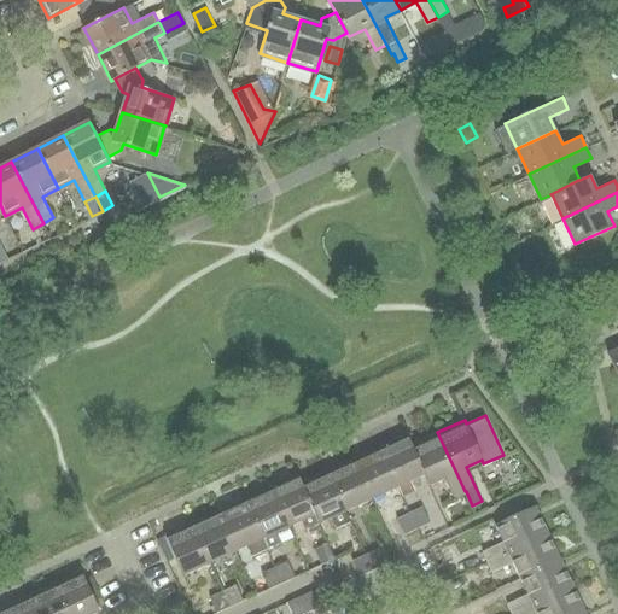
[(465,491),(437,432),(412,444),(425,473),(424,473),(429,484),(445,477),(454,496),(465,491)]
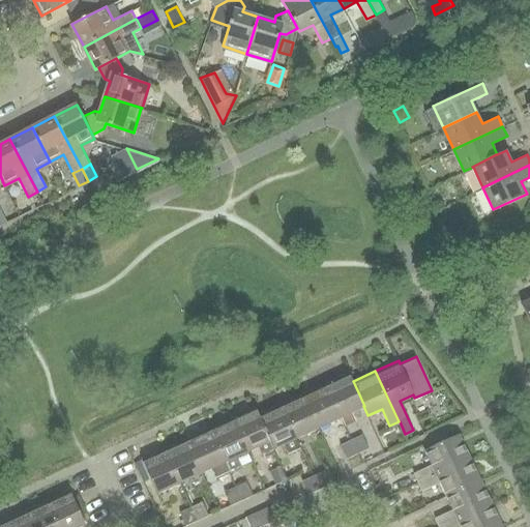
[(353,381),(349,372),(326,382),(342,416),(363,406),(364,406),(353,381)]
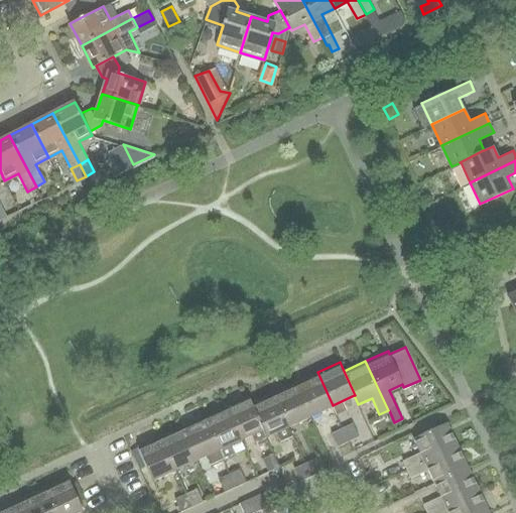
[(333,405),(317,372),(295,382),(310,415),(333,405)]
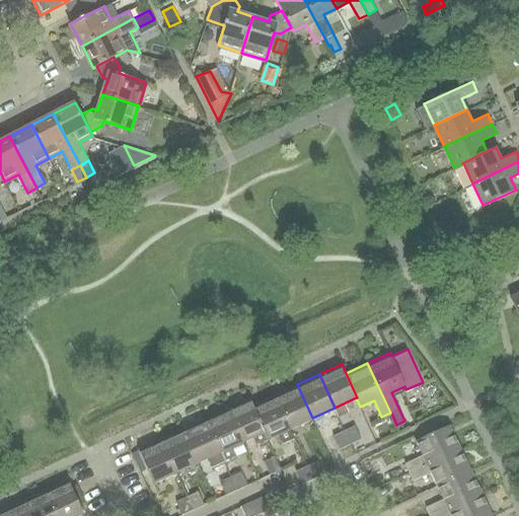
[(312,418),(297,384),(275,394),(290,428),(291,428),(312,418)]
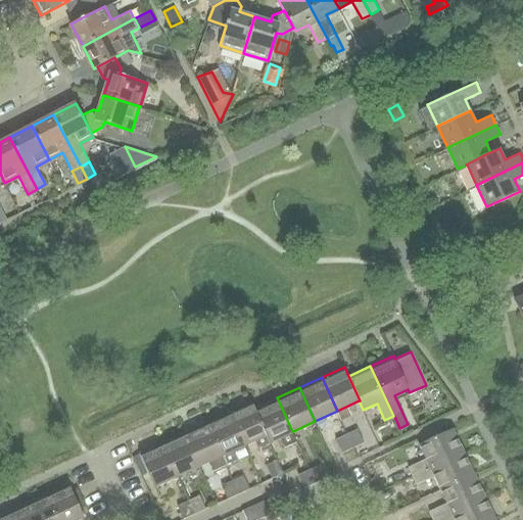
[(292,431),(277,397),(255,408),(254,408),(267,434),(270,442),(281,436),(285,446),(297,440),(293,431),(292,431)]
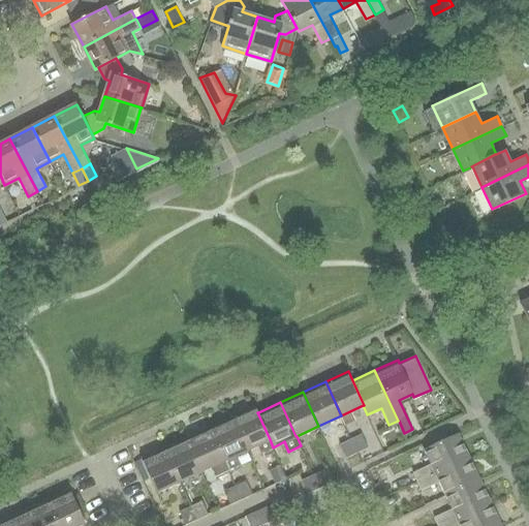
[(257,412),(258,412),(255,405),(231,415),(247,450),(258,444),(261,452),(273,447),(270,439),(257,412)]
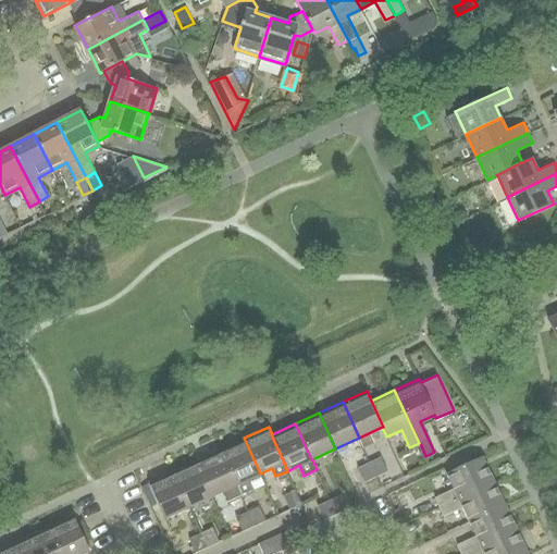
[(260,474),(244,438),(220,448),(237,484),(242,493),(254,488),(249,479),(260,474)]
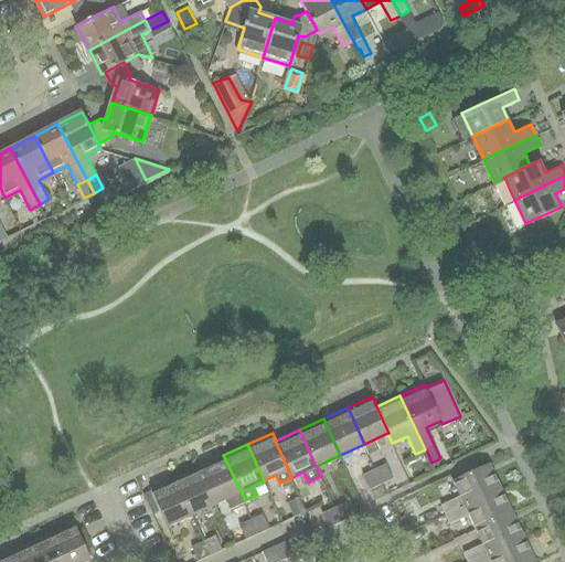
[(241,491),(223,455),(200,466),(216,502),(241,491)]
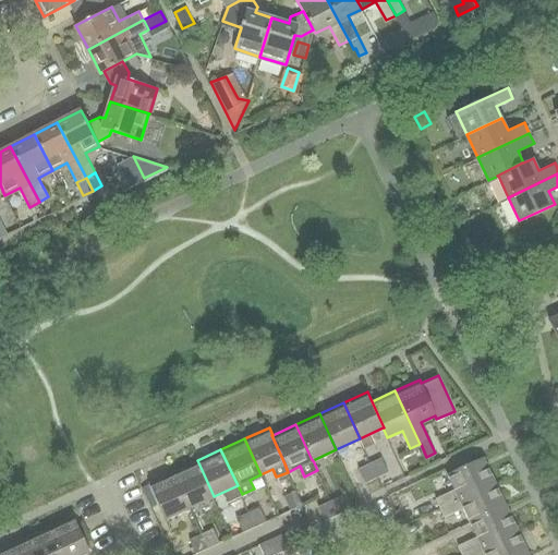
[(381,457),(371,462),(377,475),(388,470),(381,457)]
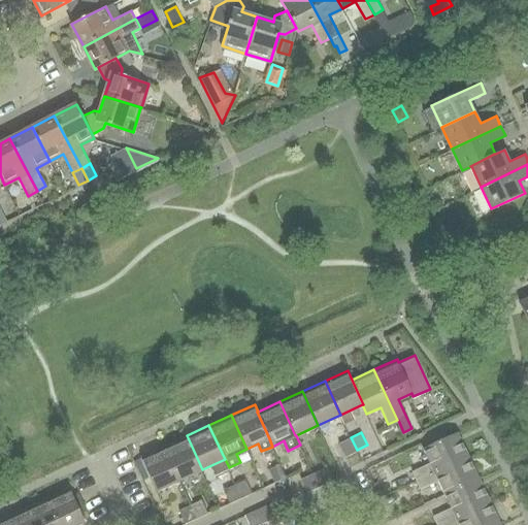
[(417,479),(468,455),(457,432),(424,448),(430,462),(413,470),(417,479)]
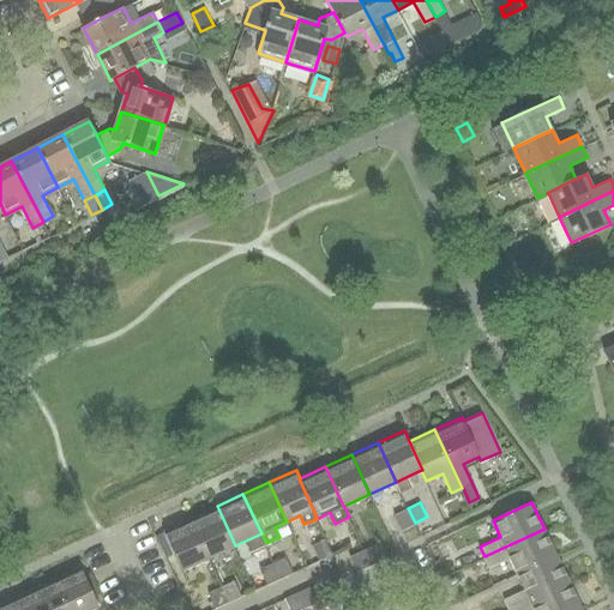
[(235,545),(217,506),(191,518),(209,557),(235,545)]
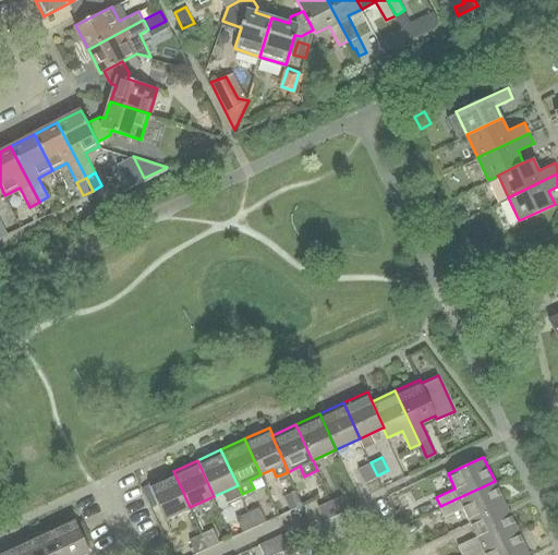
[(377,475),(371,462),(359,468),(365,481),(377,475)]
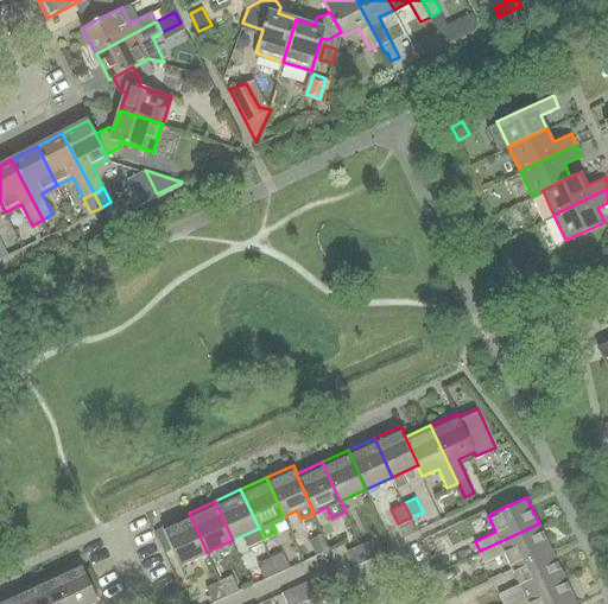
[(207,552),(189,513),(163,526),(181,564),(207,552)]
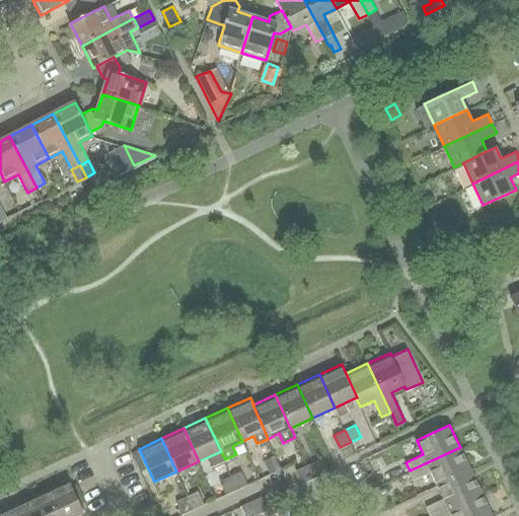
[(470,468),(460,447),(410,470),(414,480),(431,471),(437,485),(470,468)]
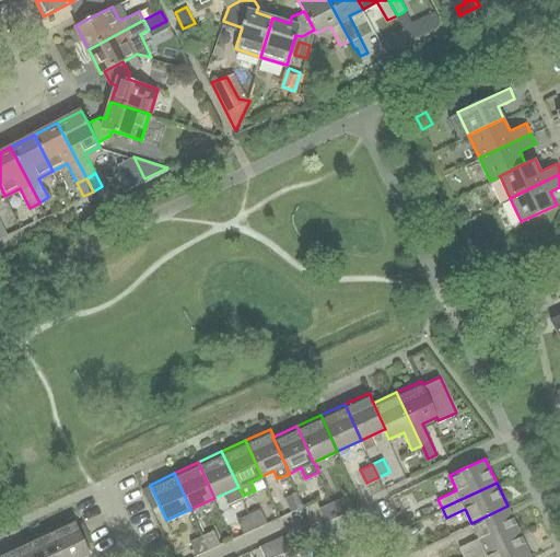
[(292,510),(303,506),(296,491),(286,497),(292,510)]
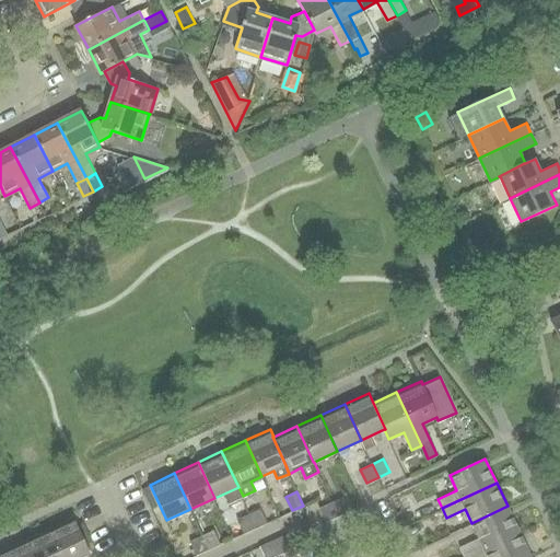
[(405,492),(395,497),(400,509),(410,505),(405,492)]
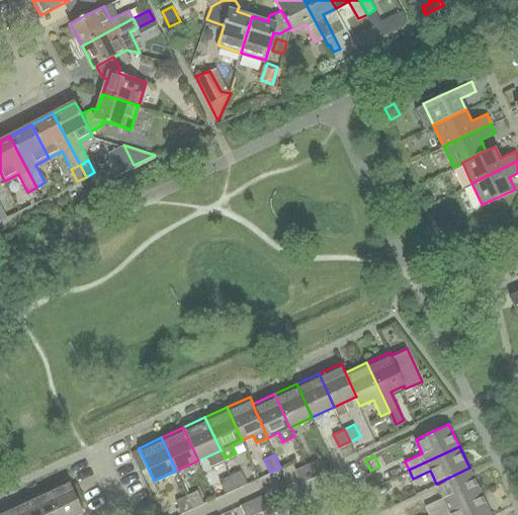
[(318,458),(307,463),(313,477),(324,471),(318,458)]
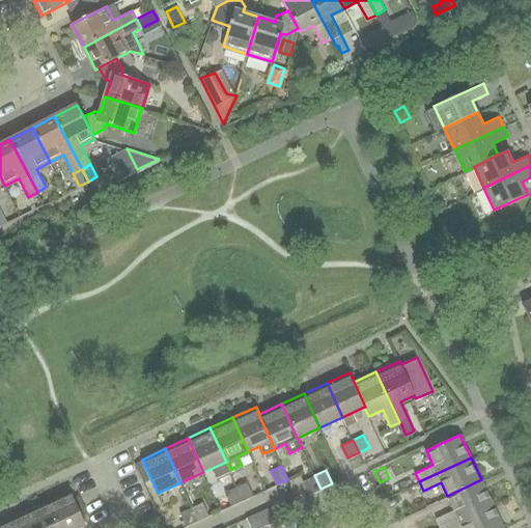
[(320,489),(314,475),(304,480),(309,494),(320,489)]
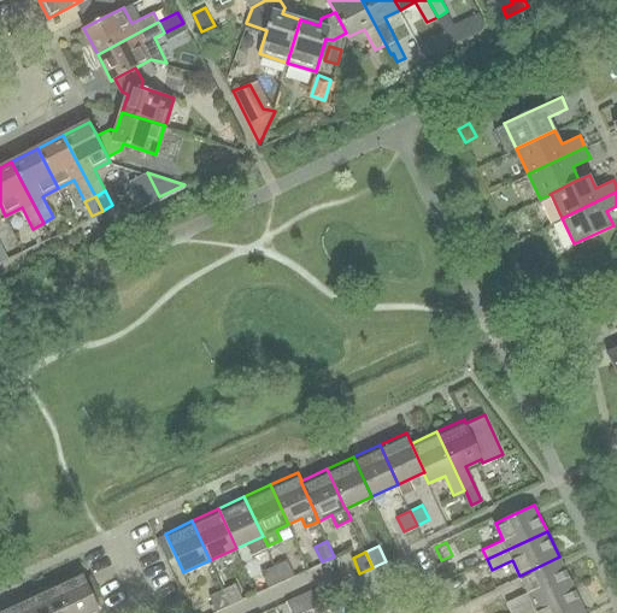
[(511,612),(571,583),(559,556),(519,576),(528,591),(506,601),(511,612)]
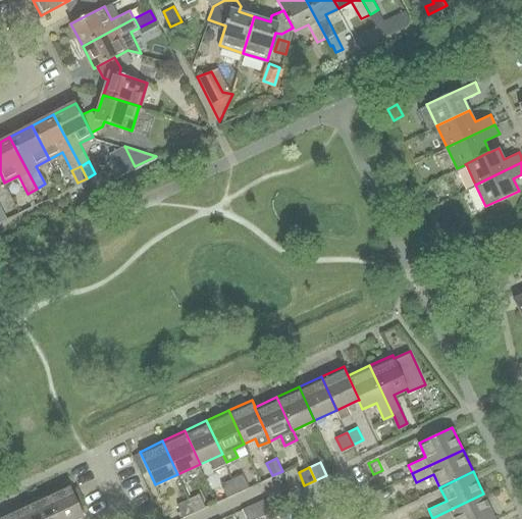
[(243,473),(232,478),(239,491),(249,486),(243,473)]
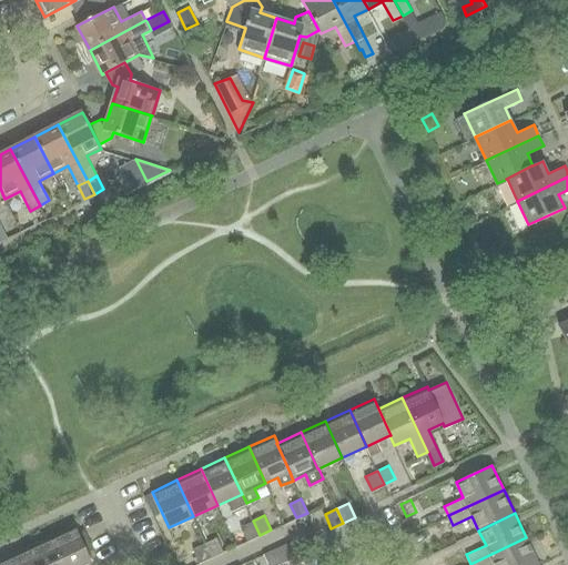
[(260,535),(253,521),(241,526),(247,541),(260,535)]
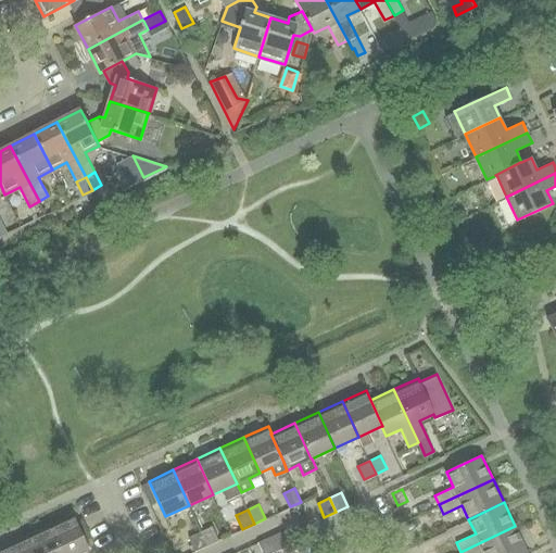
[(73,514),(49,525),(61,552),(80,552),(89,549),(73,514)]
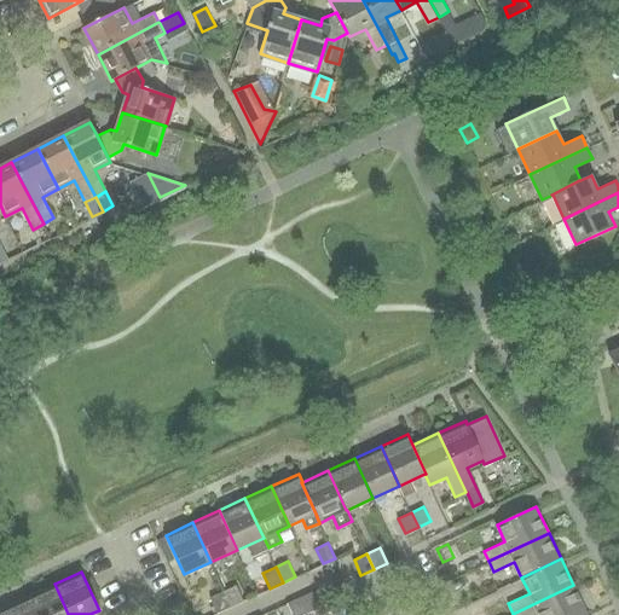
[(68,614),(55,584),(28,596),(36,614),(68,614)]
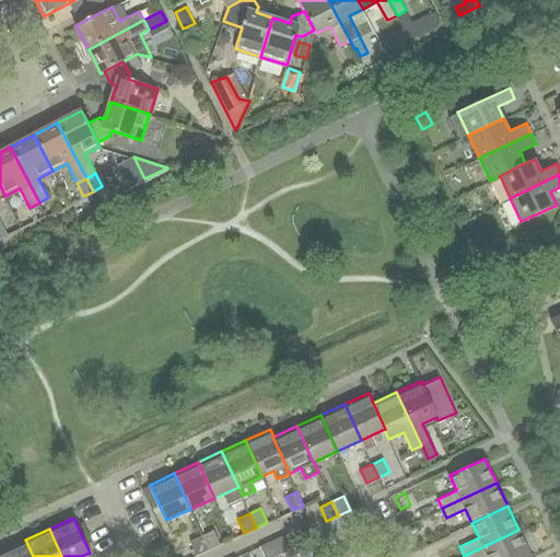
[(213,530),(202,535),(209,549),(220,544),(213,530)]
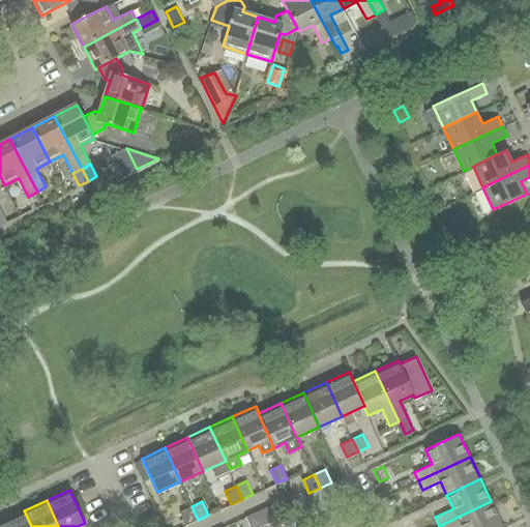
[(495,526),(501,524),(491,501),(439,526),(459,526),(462,526),(495,526)]
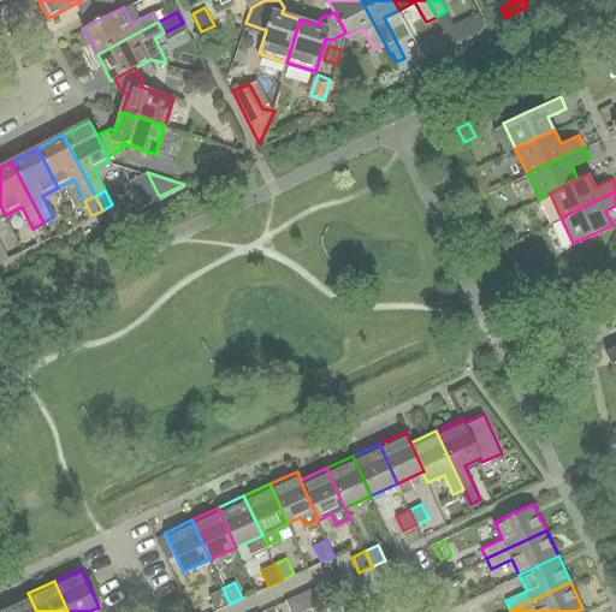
[(230,604),(223,588),(209,593),(217,608),(230,604)]
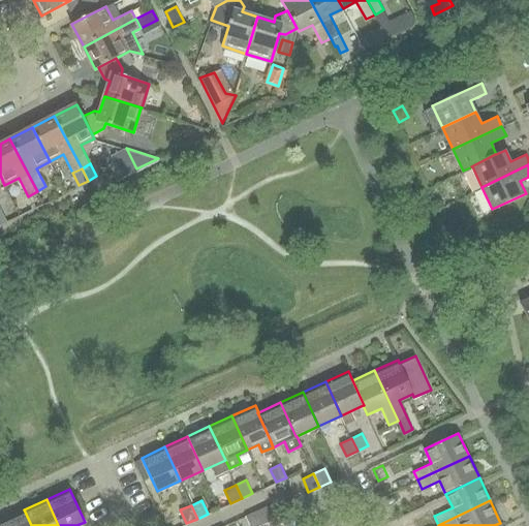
[(268,505),(256,511),(262,524),(274,519),(268,505)]
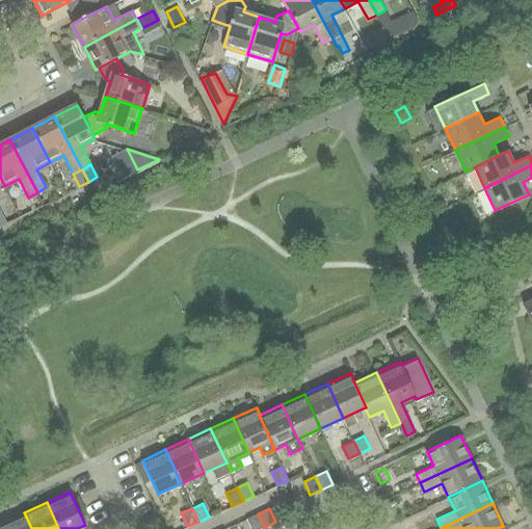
[(1,523),(3,528),(31,528),(24,512),(1,523)]
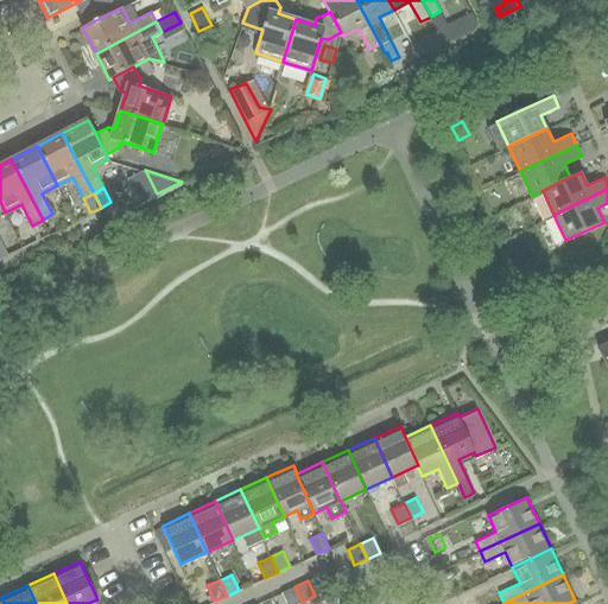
[(295,603),(302,602),(295,586),(283,591),(287,603),(295,603)]
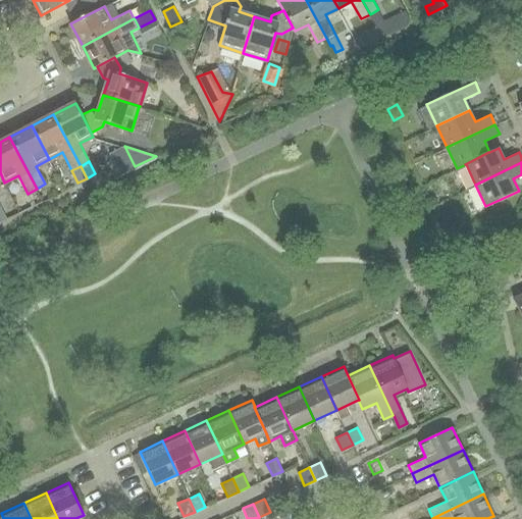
[(408,518),(404,510),(394,515),(396,518),(408,518)]
